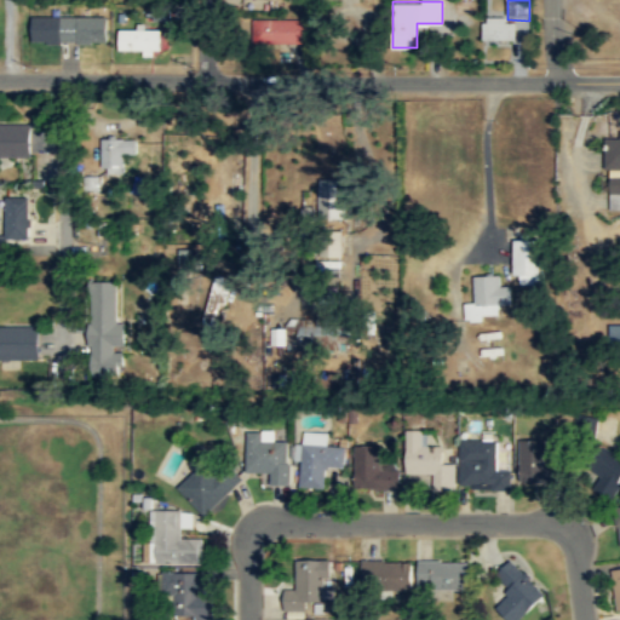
[(165,18),(164,9),(147,11),(147,21),(165,18)]
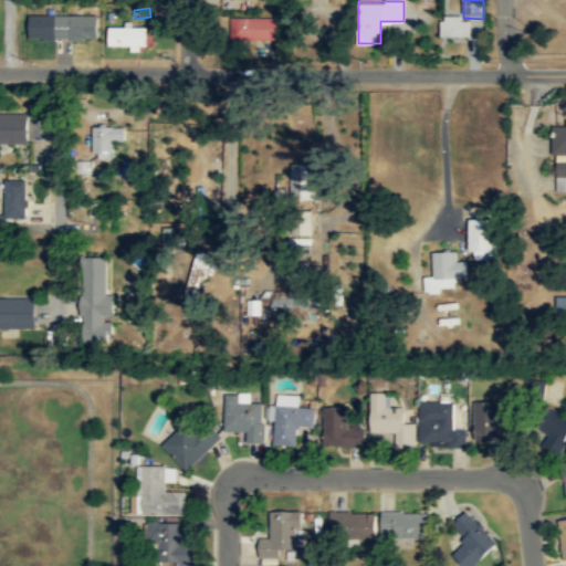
[(441,35),(470,35),(470,13),(440,16),(441,35)]
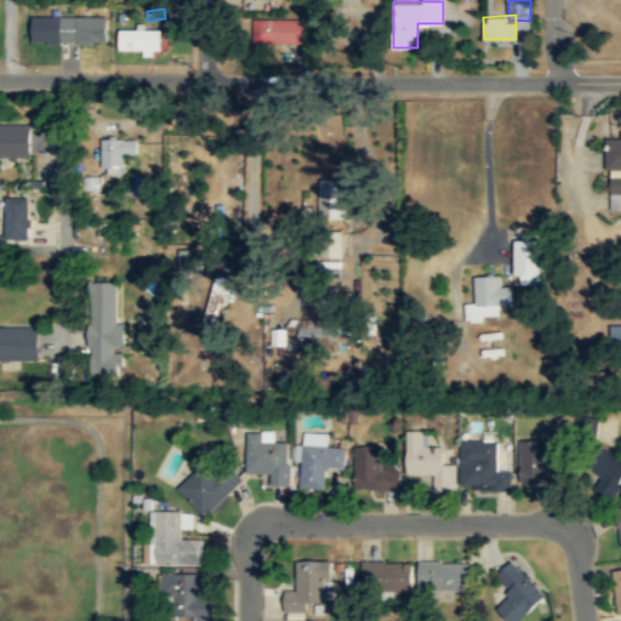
[(32,44),(106,43),(104,17),(32,17),(32,44)]
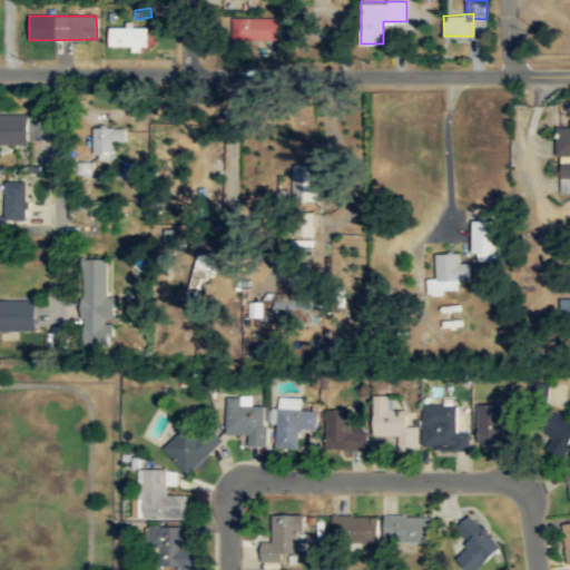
[(232,38),(282,38),(282,18),(232,18),(232,38)]
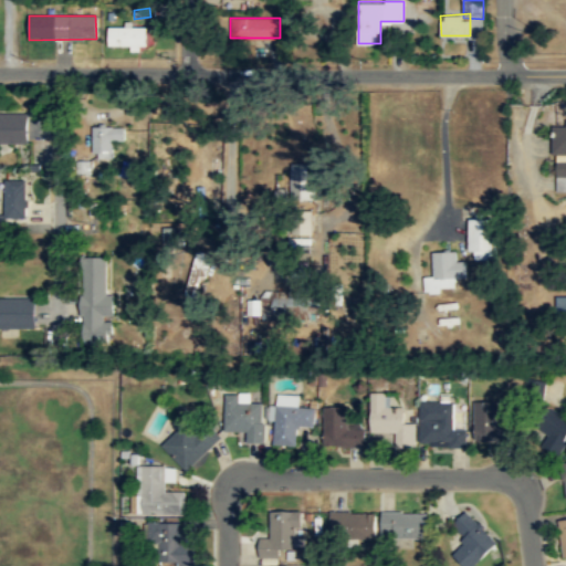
[(146,48),(146,27),(107,27),(107,48),(146,48)]
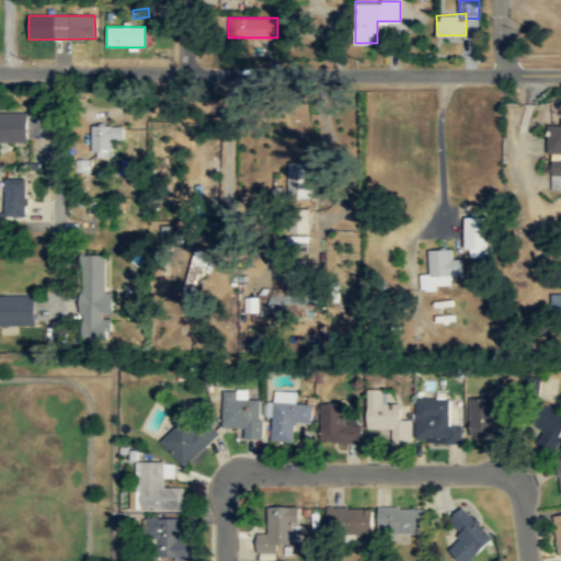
[(0,112),(0,142),(27,142),(26,112),(0,112)]
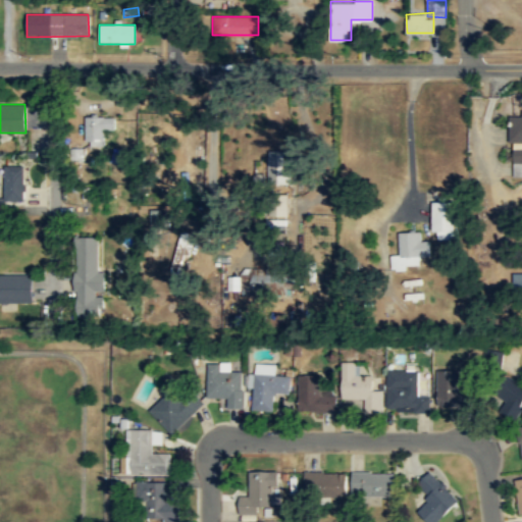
[(521,175),(521,112),(511,112),(512,175),(521,175)]
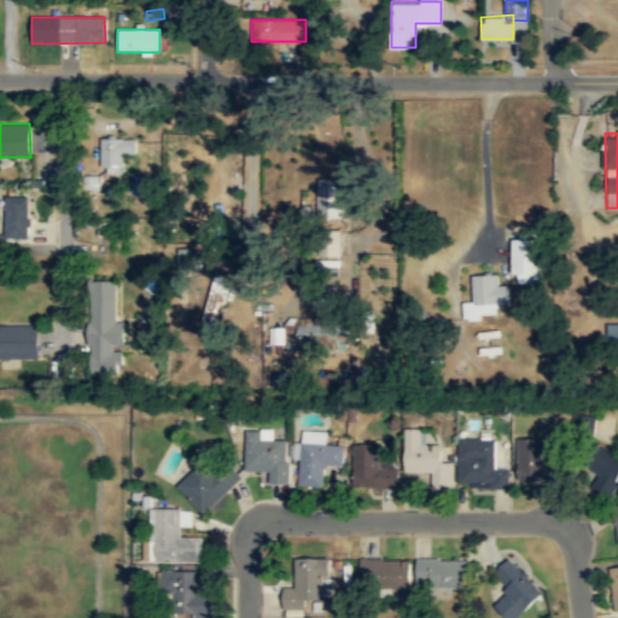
[(100,138),(100,169),(123,169),(123,150),(135,150),(135,138),(100,138)]
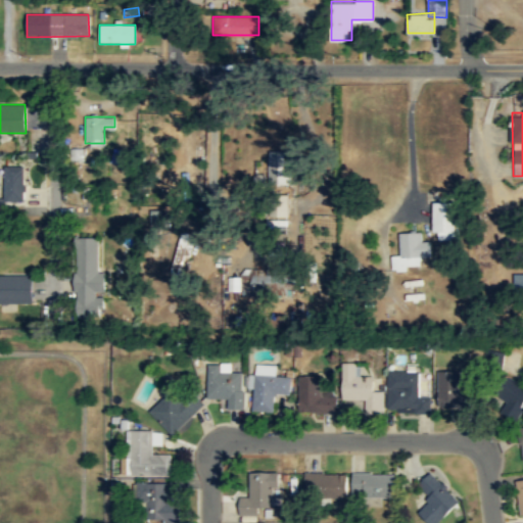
[(290,151),(269,151),(269,185),(290,185),(290,151)]
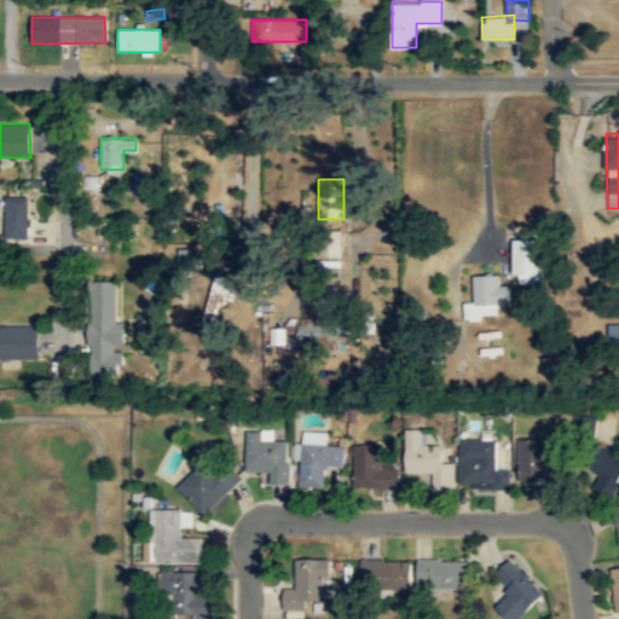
[(0,239),(27,239),(27,196),(0,196),(0,239)]
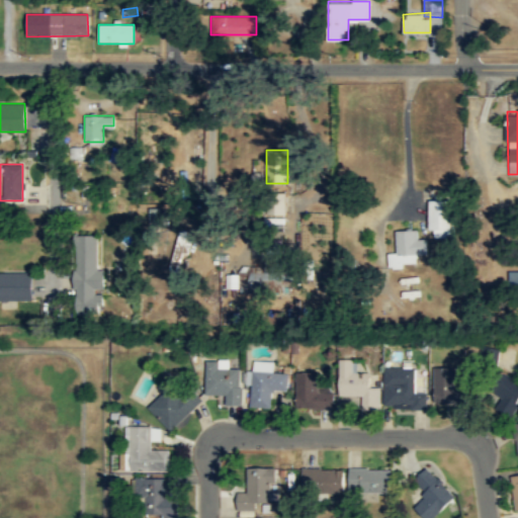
[(269,212),(283,212),(283,196),(269,196),(269,212)]
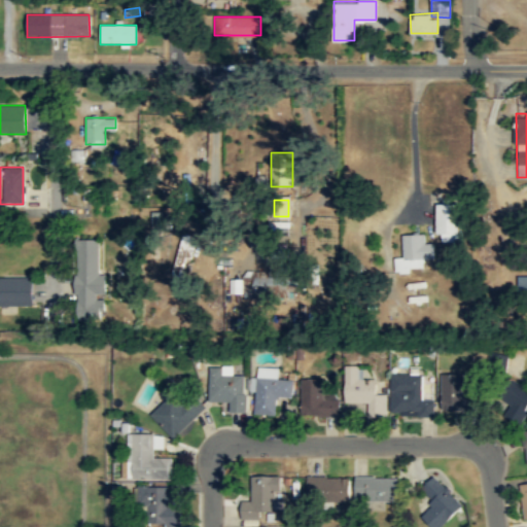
[(436,204),(436,241),(462,241),(462,204),(436,204)]
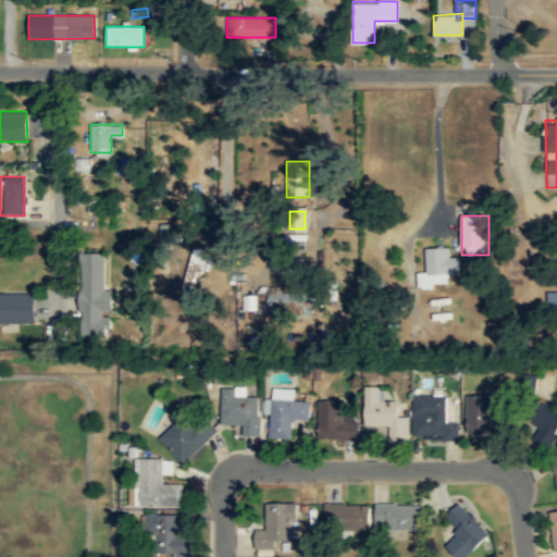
[(196,269),(202,270),(203,261),(202,260),(203,248),(193,246),(185,291),(193,292),(196,269)]
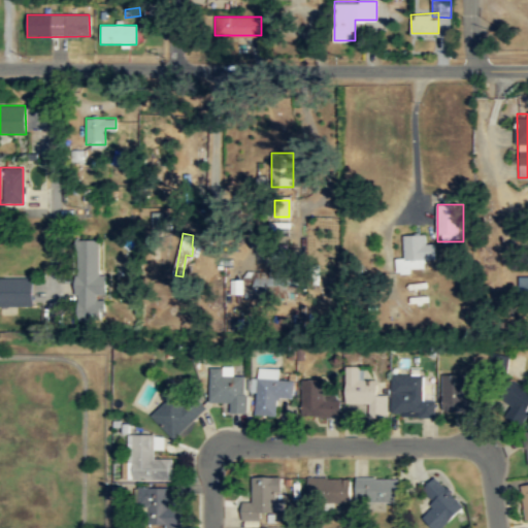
[(404,257),(396,257),(396,271),(428,271),(428,233),(404,233),(404,257)]
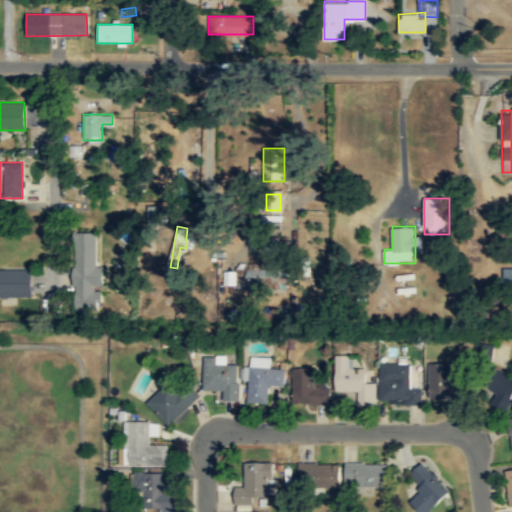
[(101,266),(96,266),(96,232),(74,232),(73,311),(101,311),(101,266)]
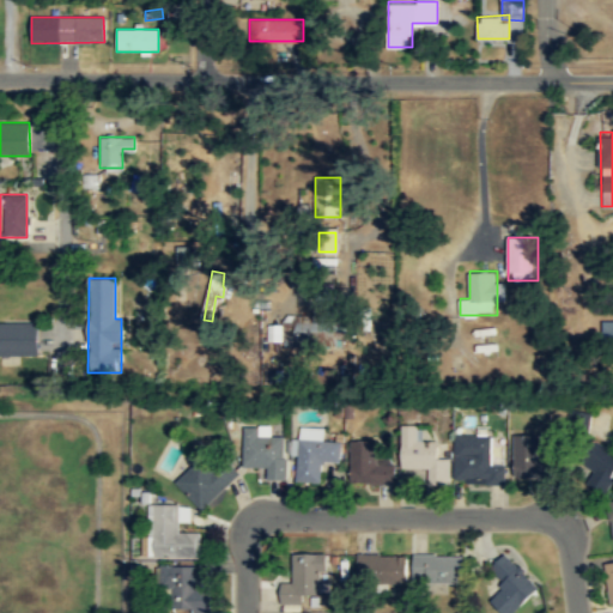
[(319,313),(320,332),(335,331),(335,313),(319,313)]
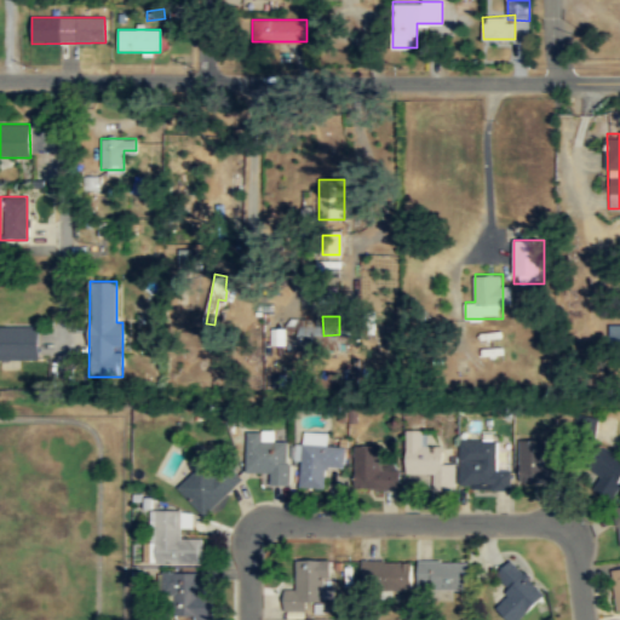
[(619,323),(609,323),(609,352),(619,352),(619,323)]
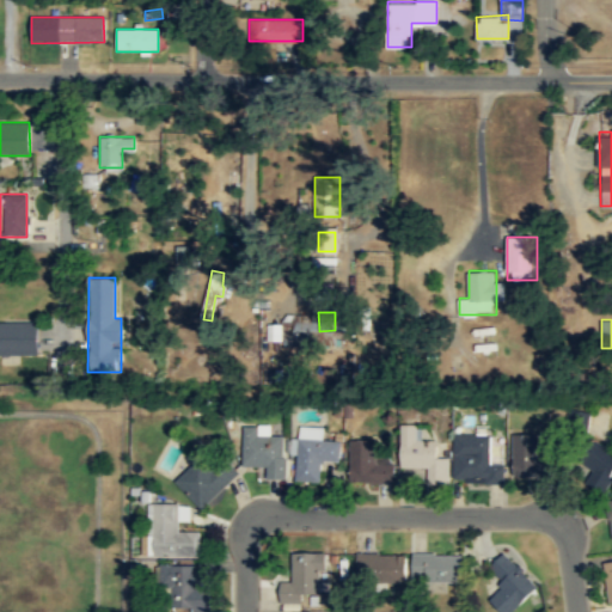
[(37,322),(0,322),(0,355),(37,355),(37,322)]
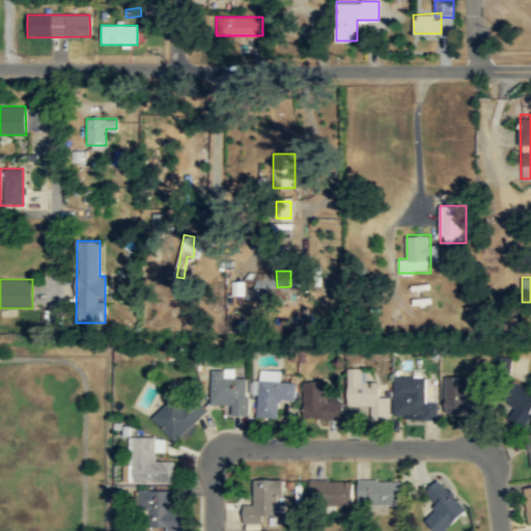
[(210,404),(231,404),(230,416),(246,416),(247,379),(230,379),(230,370),(211,369),(210,404)]
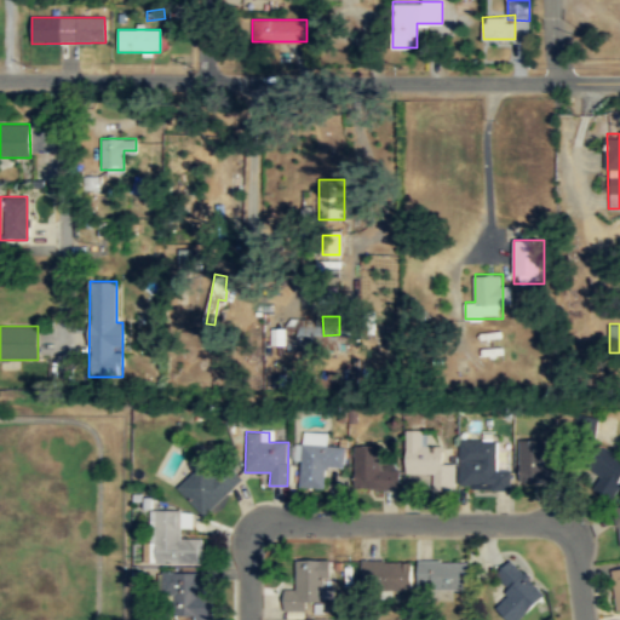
[(407,474),(434,474),(434,489),(447,489),(447,449),(426,449),(426,431),(406,431),(407,474)]
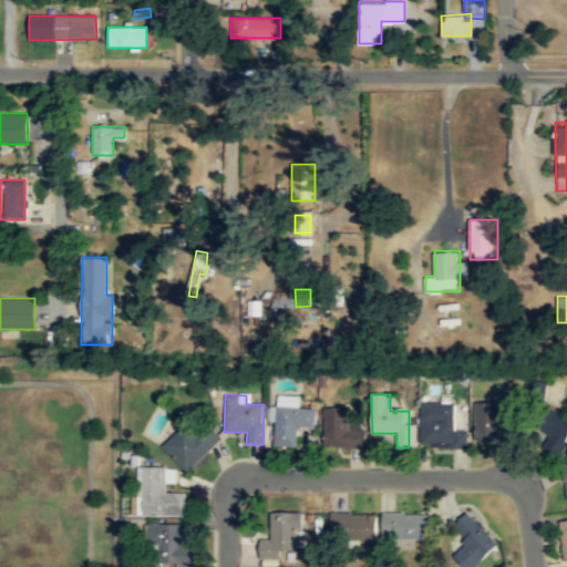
[(474,401),(474,440),(511,440),(511,420),(498,420),(498,401),(474,401)]
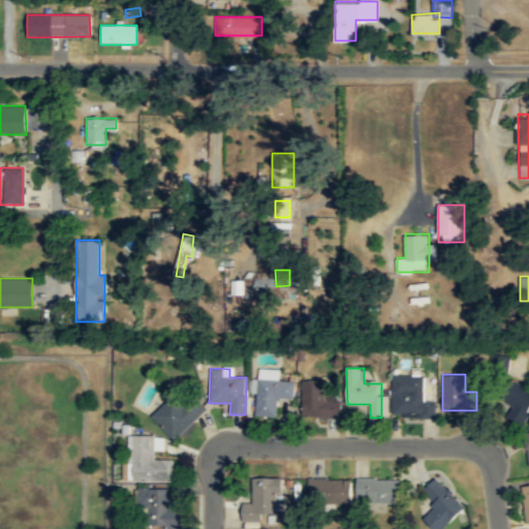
[(435,416),(435,399),(424,399),(424,375),(393,375),(393,416),(435,416)]
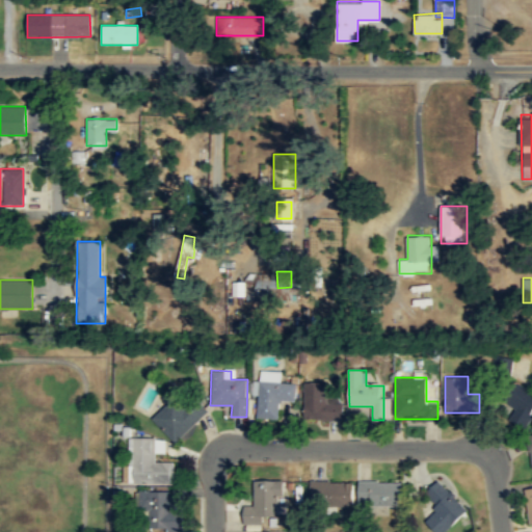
[(295,381),(258,380),(257,418),(278,419),(278,400),(295,401),(295,381)]
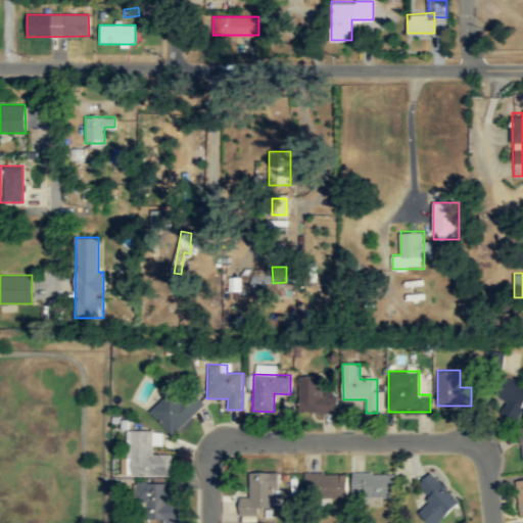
[(522,408),(522,383),(505,375),(495,394),(507,399),(501,413),(517,421),(522,408)]
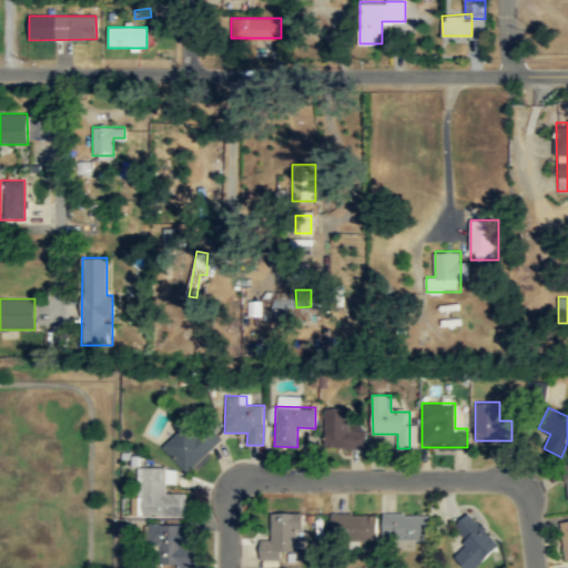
[(348,430),(348,408),(324,408),(324,448),(366,448),(366,430),(348,430)]
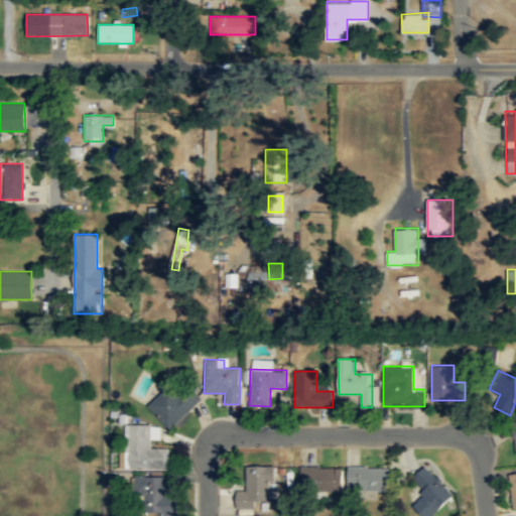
[(170,428),(201,399),(178,377),(148,406),(170,428)]
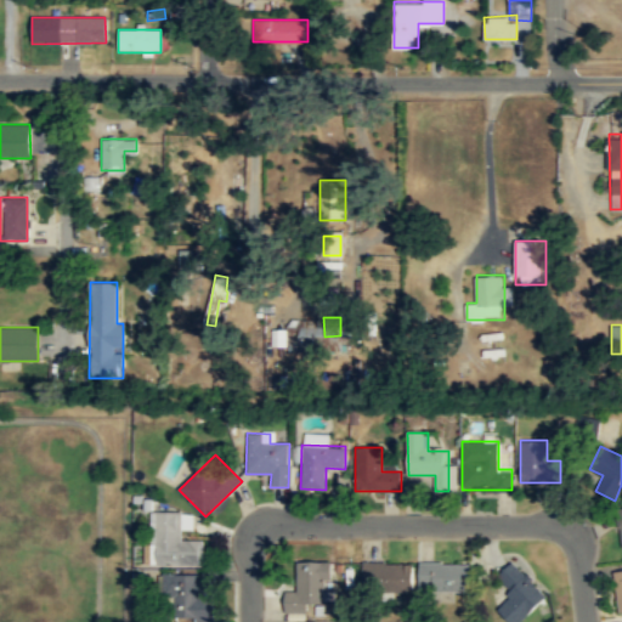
[(153,566),(203,566),(203,541),(186,541),(186,513),(153,514),(153,566)]
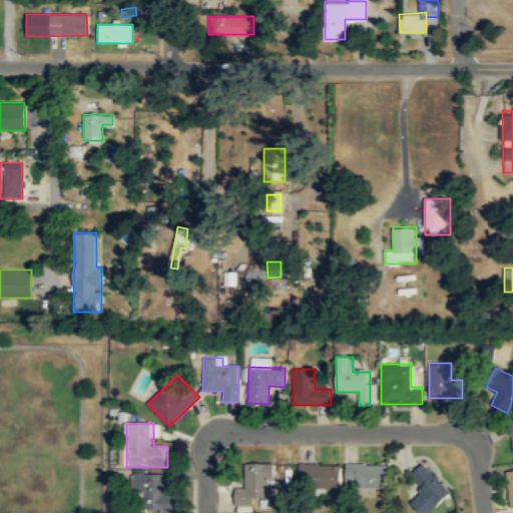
[(234,486),(234,504),(267,504),(267,462),(244,462),(244,486),(234,486)]
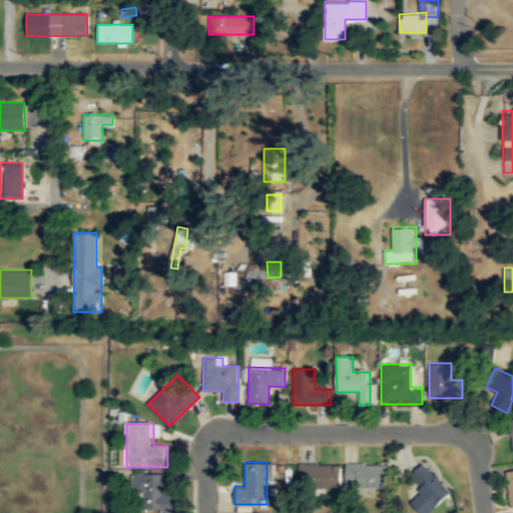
[(417,483),(404,496),(421,512),(429,512),(451,491),(423,462),(410,475),(417,483)]
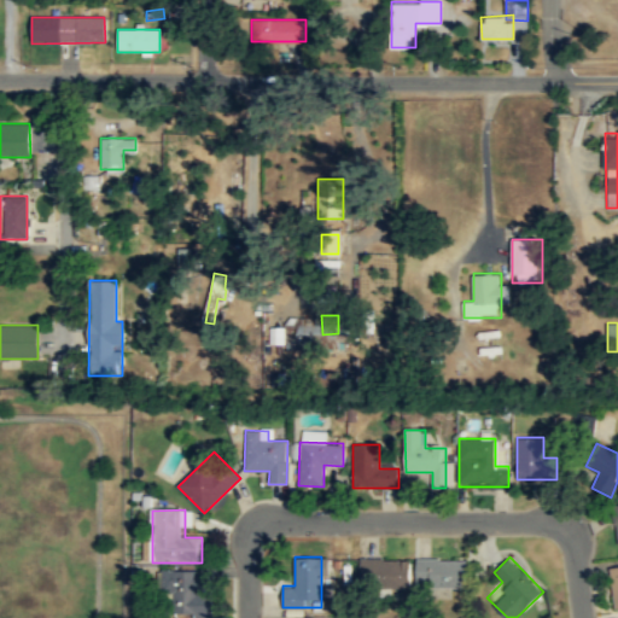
[(410,559),(361,558),(361,587),(409,587),(410,559)]
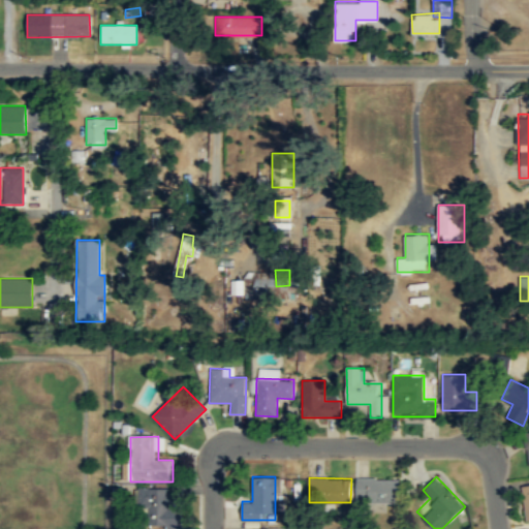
[(400,477),(356,477),(356,501),(400,501),(400,477)]
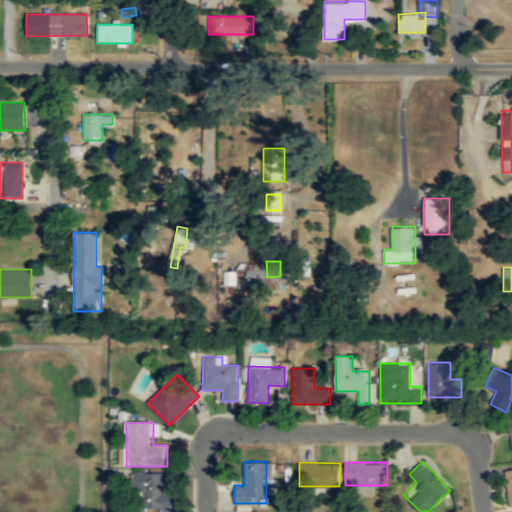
[(143,511),(175,511),(176,491),(163,491),(164,472),(132,472),(132,491),(143,491),(143,511),(144,511),(143,511)]
